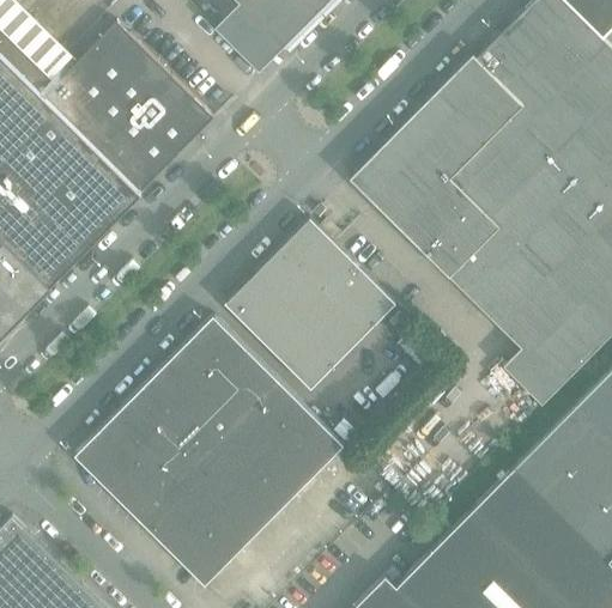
[(238,0),(240,1),(237,4),(262,29),(284,50),(333,0),(238,0)]
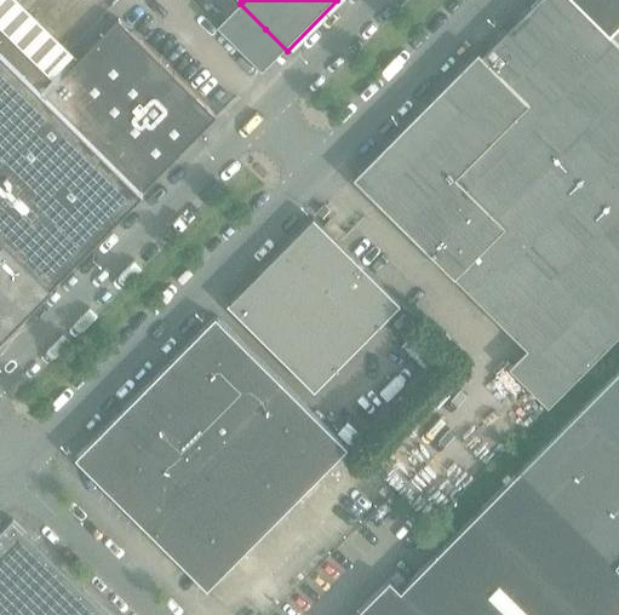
[(546,411),(618,337),(618,50),(568,0),(538,0),(480,59),(476,56),(351,182),(526,354),(506,372),(546,411)]
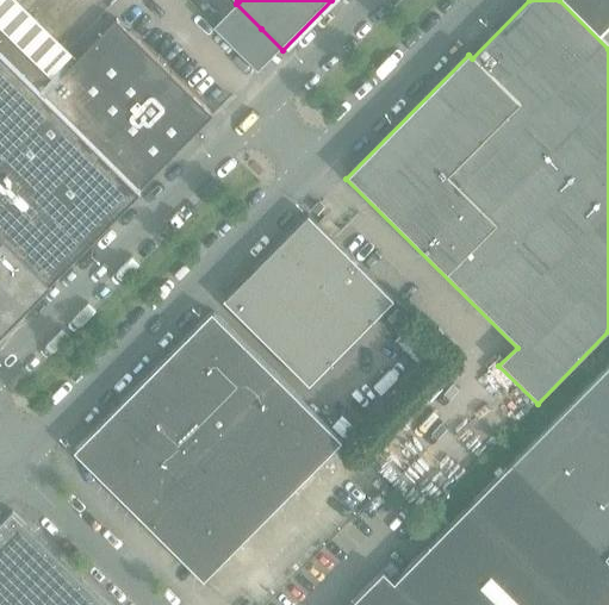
[(608,0),(559,0),(608,49),(608,0)]
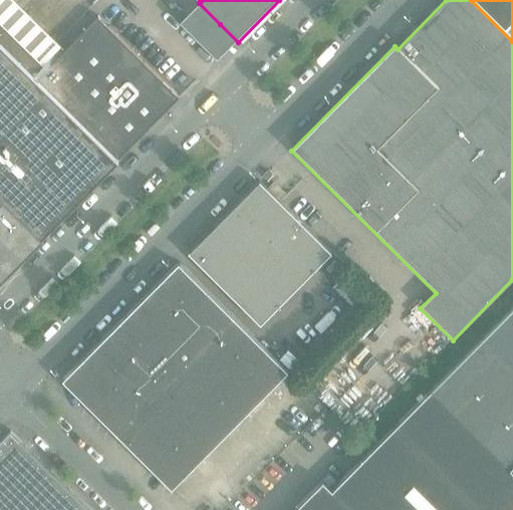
[(40,239),(178,99),(97,20),(58,57),(7,8),(0,13),(0,281),(41,240),(40,239)]
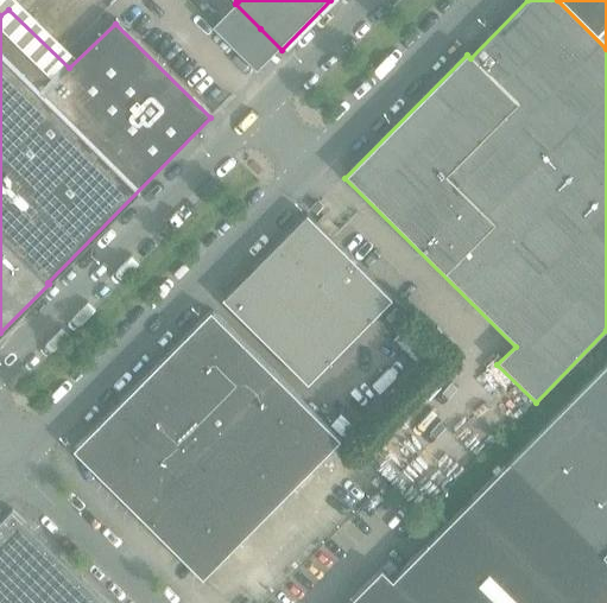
[(390,303),(330,242),(305,219),(221,303),(307,386),(390,303)]
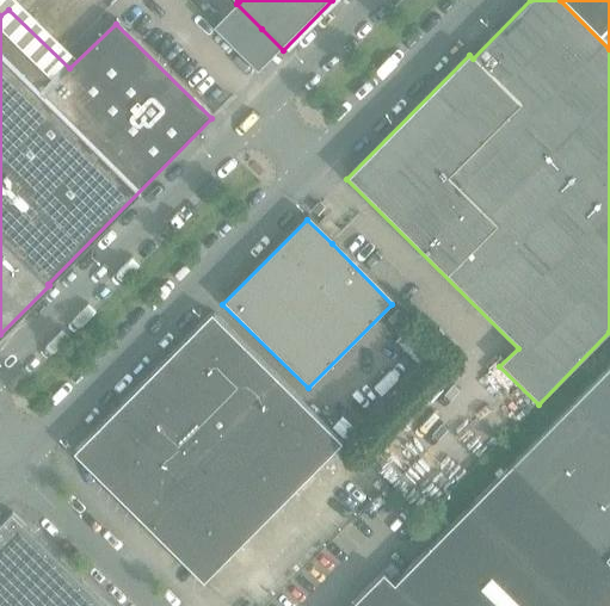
[(202,585),(340,445),(211,317),(99,432),(93,439),(91,447),(90,457),(92,465),(98,472),(104,478),(112,482),(147,492),(139,521),(202,585)]
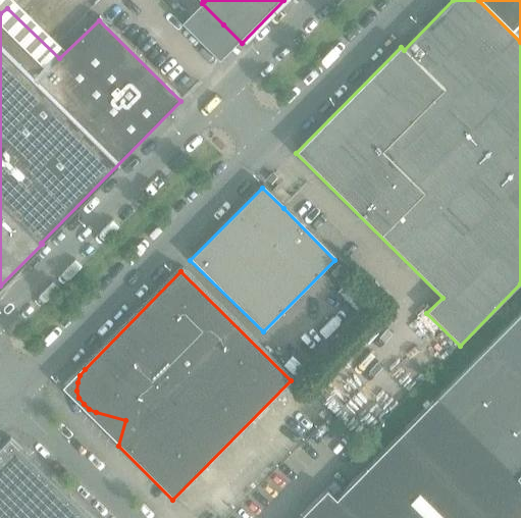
[(520,313),(486,349),(520,382),(520,313)]
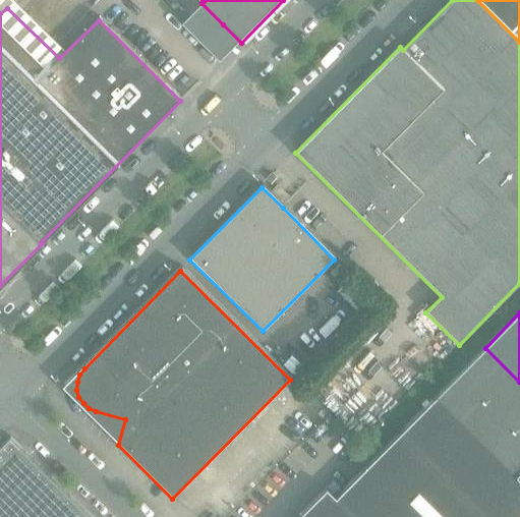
[(519,382),(485,348),(436,399),(519,482),(519,382)]
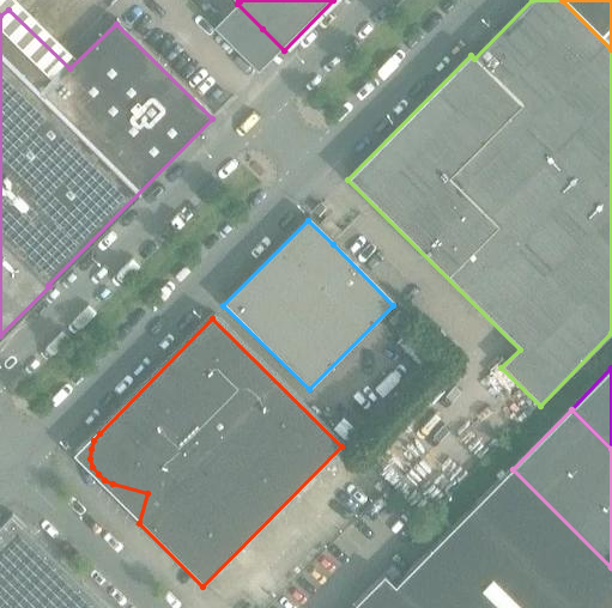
[(611,607),(611,567),(513,469),(468,514),(563,607),(611,607)]
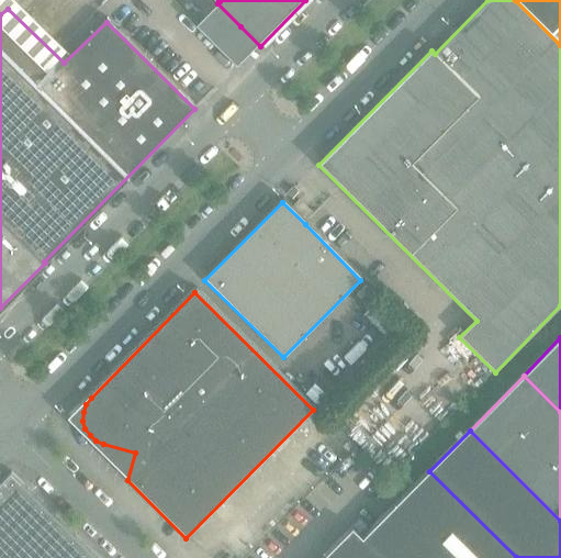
[(516,557),(429,471),(390,512),(436,557),(516,557)]
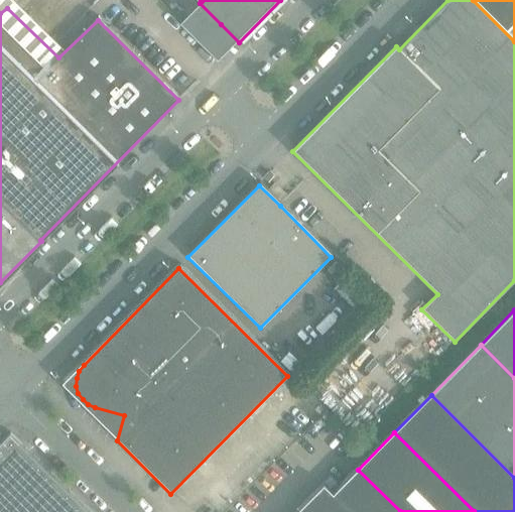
[(85,511),(24,452),(9,436),(0,445),(0,511),(85,511)]
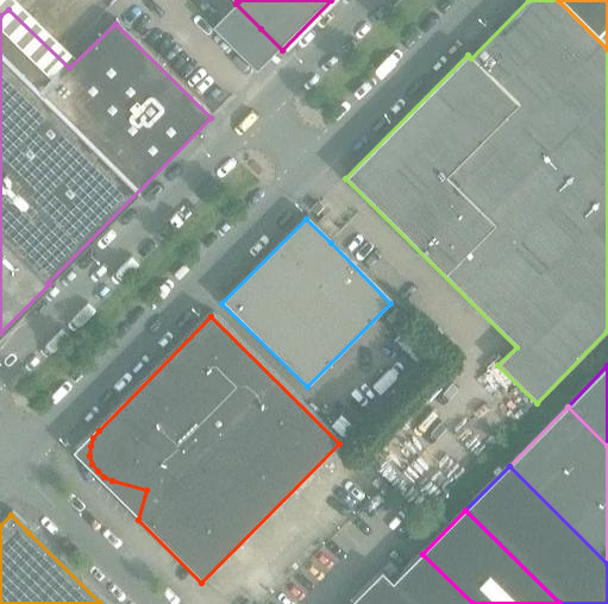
[(472,603),(422,554),(392,584),(411,603),(472,603)]
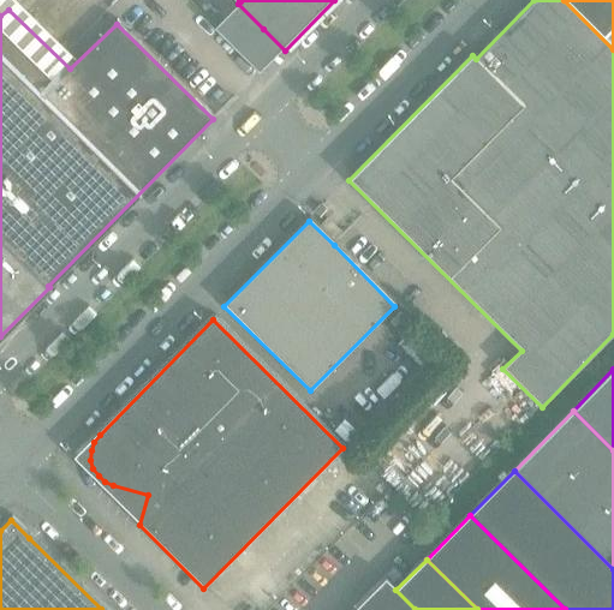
[(415,609),(395,590),(385,579),(353,609),(415,609)]
